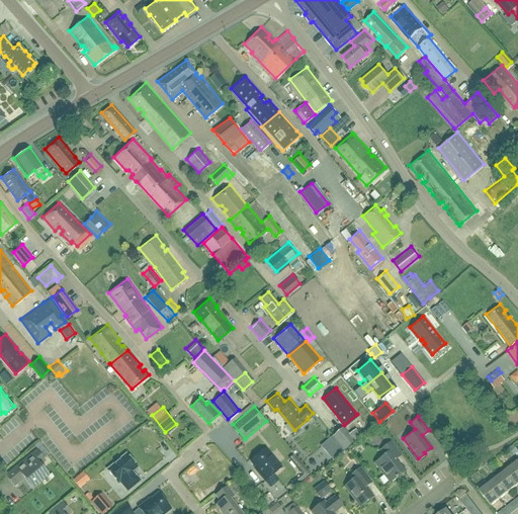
[(355,439),(343,425),(333,434),(344,447),(355,439)]
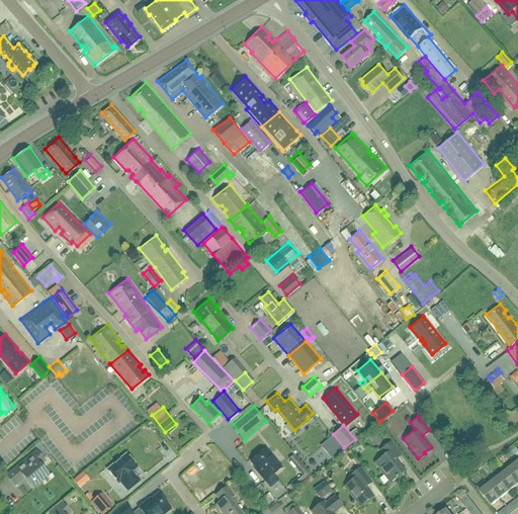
[(338,451),(343,446),(332,434),(327,439),(338,451)]
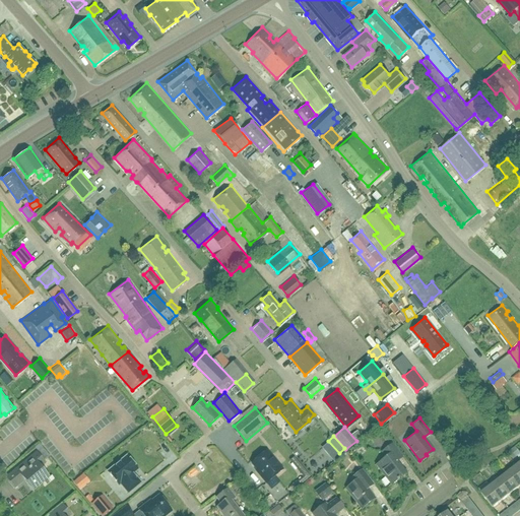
[(390,482),(398,476),(404,471),(395,459),(401,455),(391,441),(382,449),(386,454),(375,463),(390,482)]
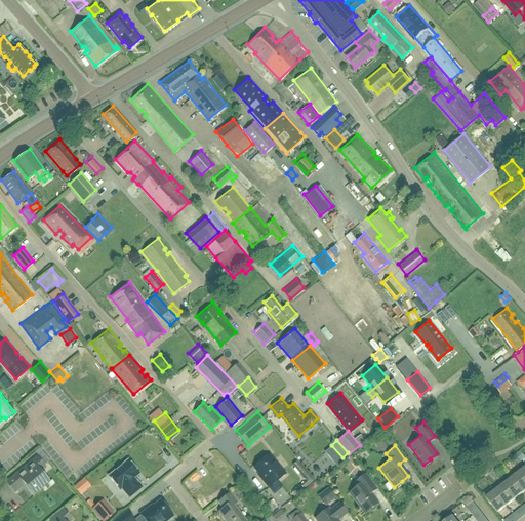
[(327,449),(314,458),(320,468),(333,458),(327,449)]
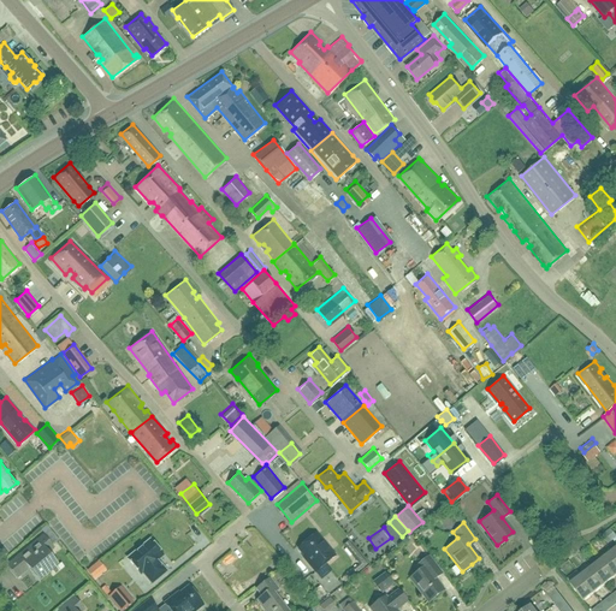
[(335,553),(317,531),(297,546),(311,561),(309,562),(315,569),(335,553)]
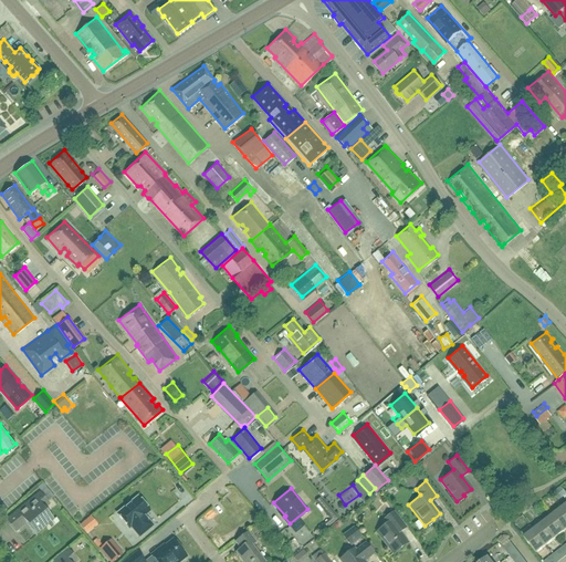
[(35,532),(52,518),(43,507),(49,502),(39,490),(6,517),(16,529),(25,520),(35,532)]
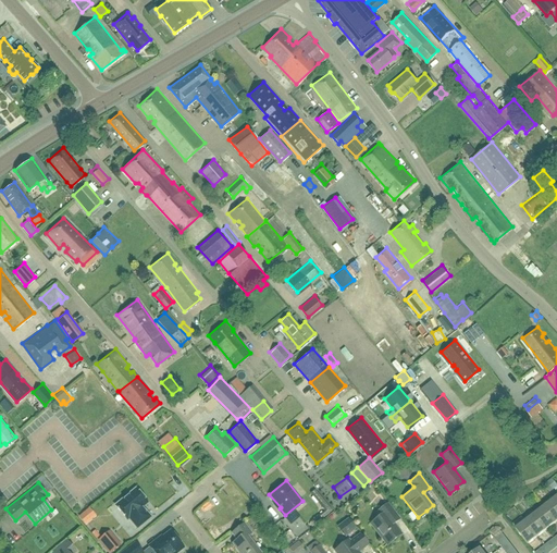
[(370,483),(363,488),(370,499),(378,493),(370,483)]
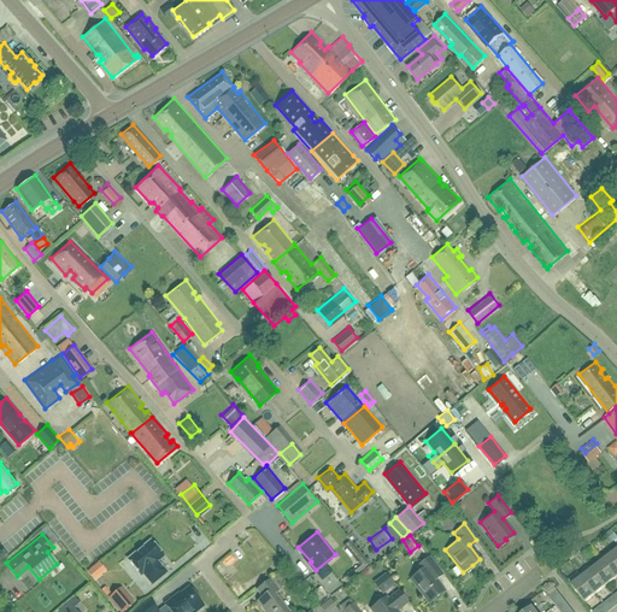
[(163,554),(150,539),(128,557),(140,572),(142,571),(152,582),(166,570),(157,559),(163,554)]
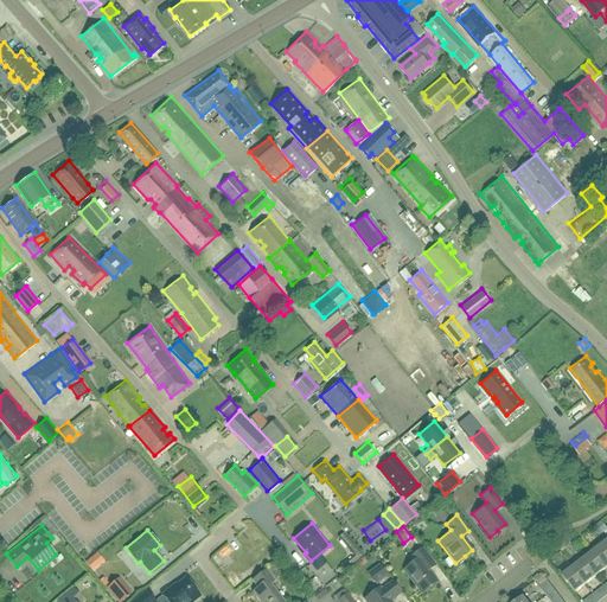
[(364,555),(346,533),(342,538),(357,556),(358,556),(359,558),(364,555)]
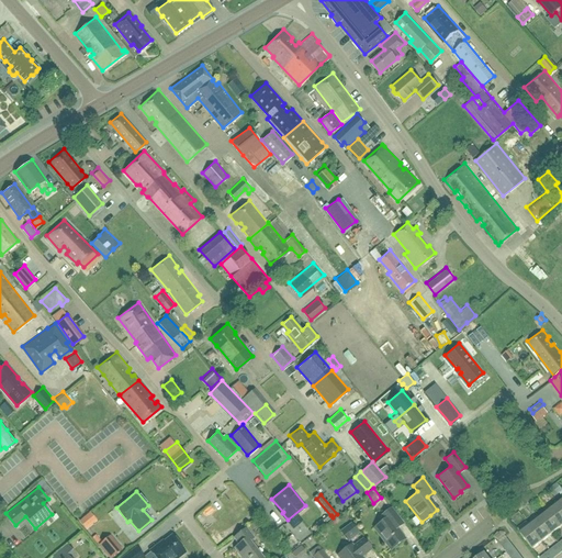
[(561,524),(561,523),(561,505),(558,501),(548,508),(561,524)]
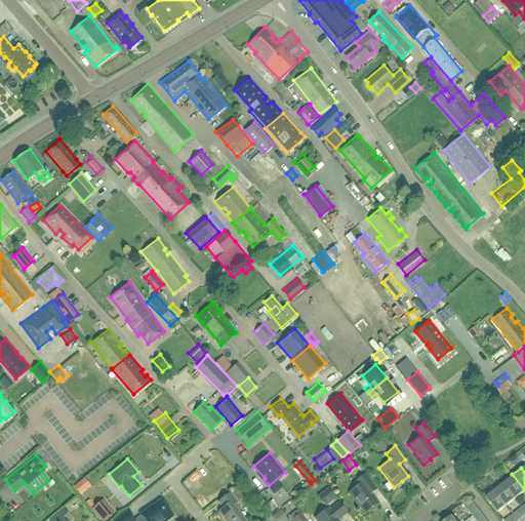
[(369,489),(374,485),(365,472),(355,479),(358,484),(356,485),(354,484),(350,487),(350,490),(349,491),(364,511),(377,501),(369,489)]
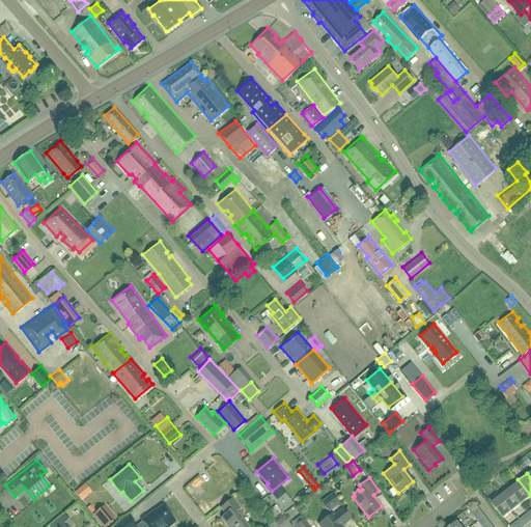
[(509,487),(521,502),(530,495),(518,479),(509,487)]
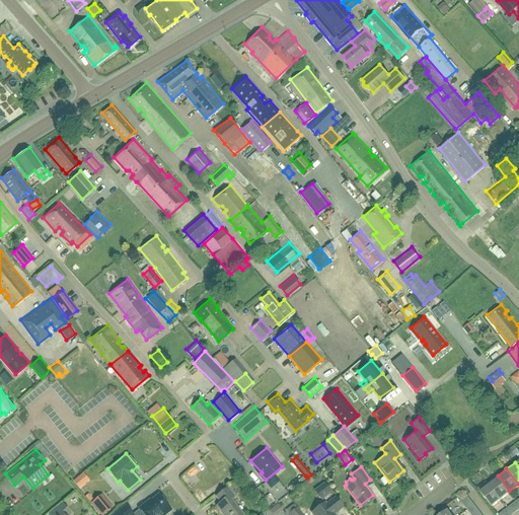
[(85,481),(79,474),(73,480),(79,486),(85,481)]
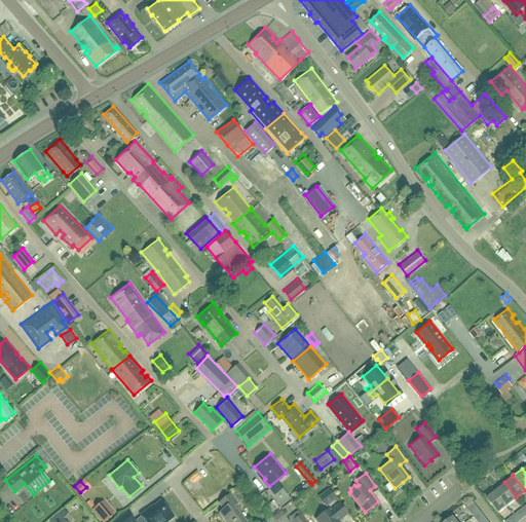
[(506,505),(516,497),(504,482),(495,489),(506,505)]
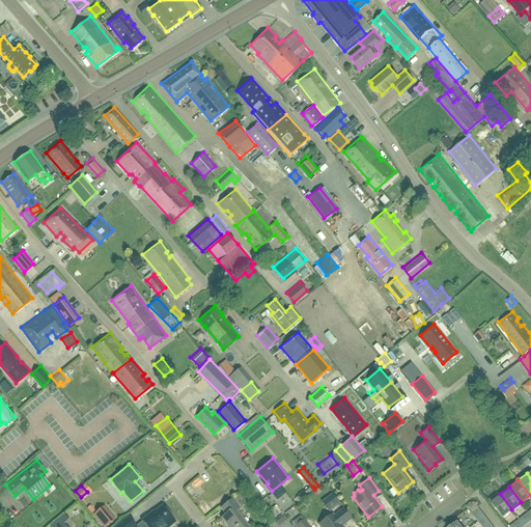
[(329,509),(339,501),(332,491),(320,499),(329,509)]
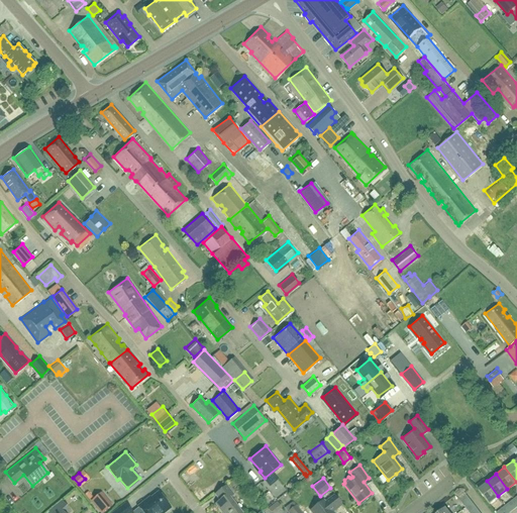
[(489,502),(498,496),(487,481),(478,488),(489,502)]
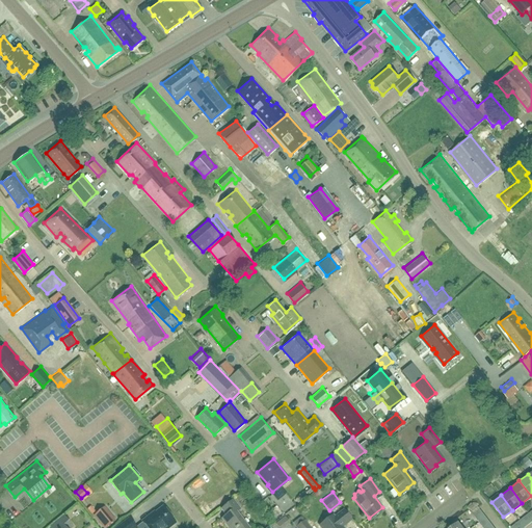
[(229,527),(247,527),(249,527),(236,510),(240,507),(233,497),(220,506),(224,513),(220,517),(229,527)]
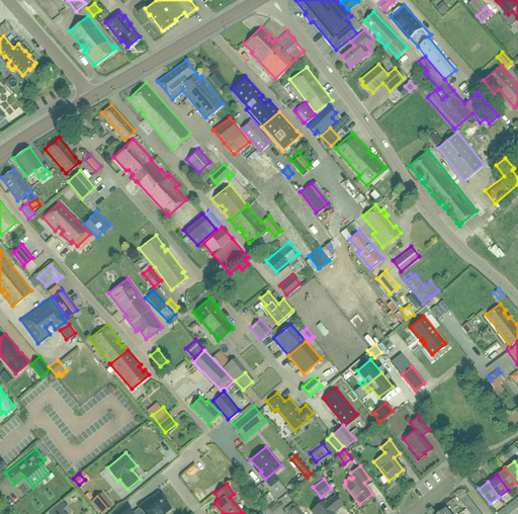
[(266,502),(283,496),(280,488),(263,494),(266,502)]
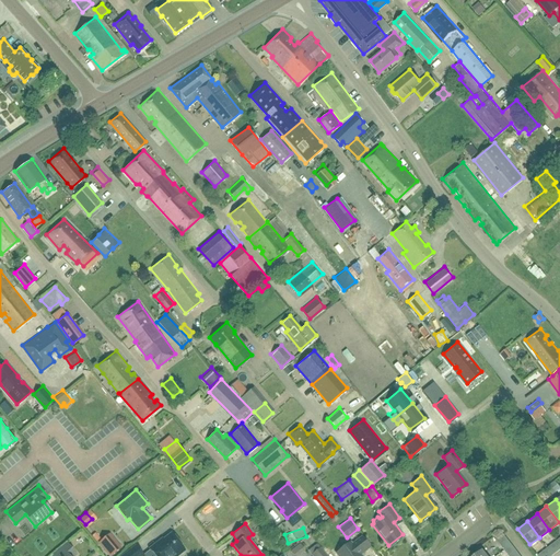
[(98,541),(109,554),(120,545),(109,531),(98,541)]
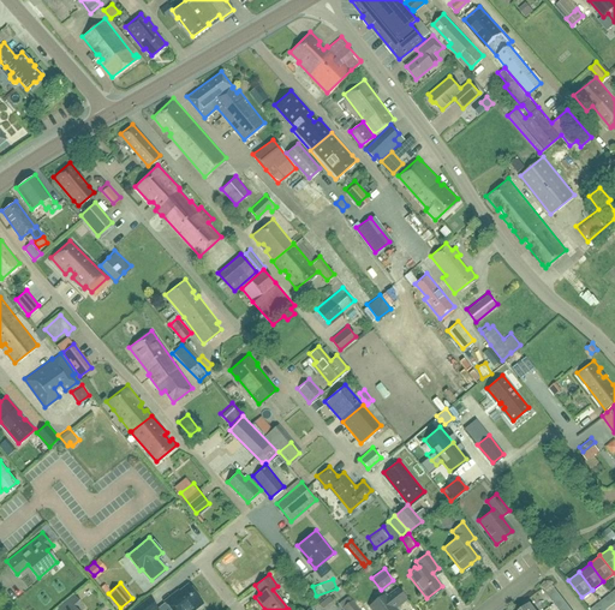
[(190,609),(202,602),(187,582),(173,594),(172,593),(163,599),(172,609),(190,609)]
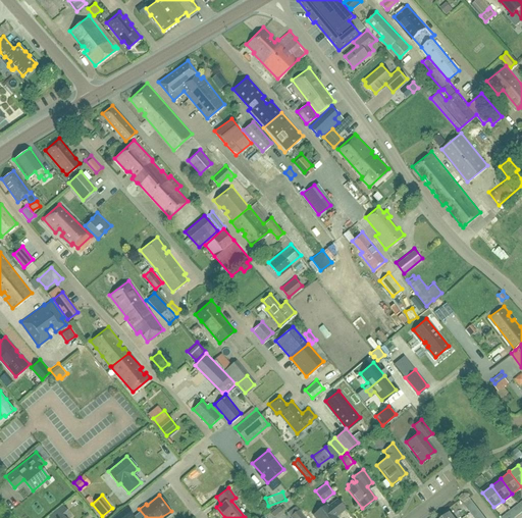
[(344,508),(336,498),(327,505),(326,503),(313,514),(315,517),(337,517),(335,515),(344,508)]
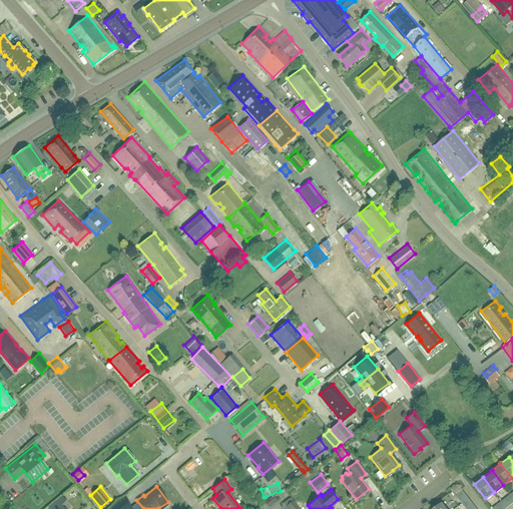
[(462,502),(468,497),(465,493),(459,498),(462,502)]
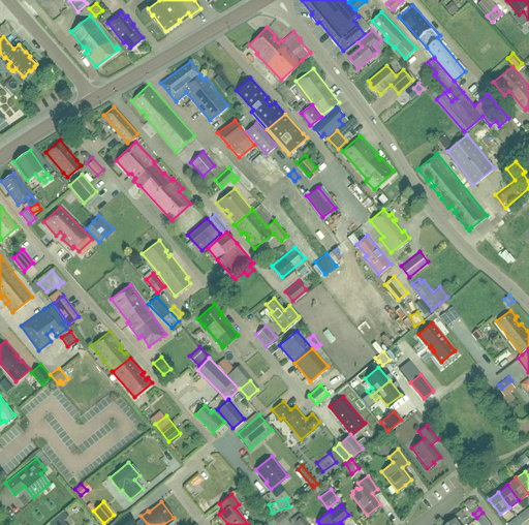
[(68,524),(72,522),(63,511),(50,522),(52,524),(68,524)]
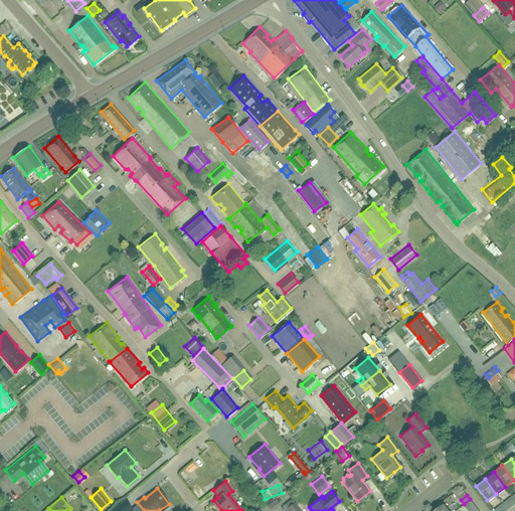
[(125,499),(109,510),(129,510),(132,509),(125,499)]
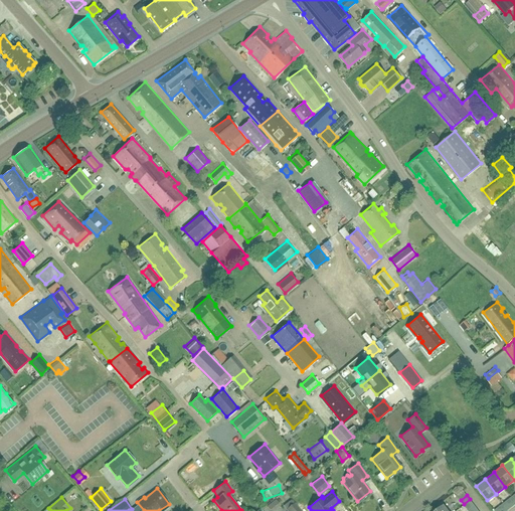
[(276,499),(267,506),(270,510),(279,504),(276,499)]
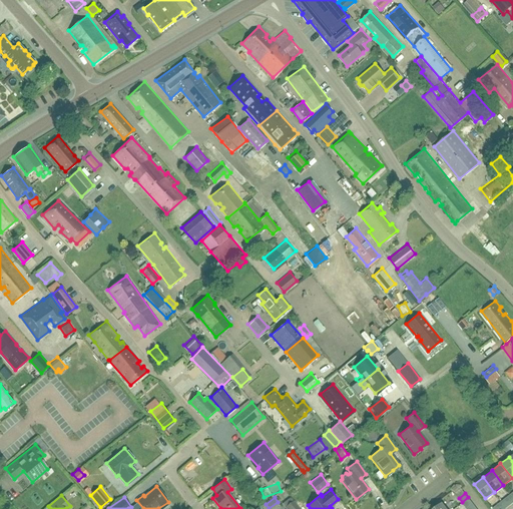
[(505,506),(509,503),(504,497),(500,500),(505,506)]
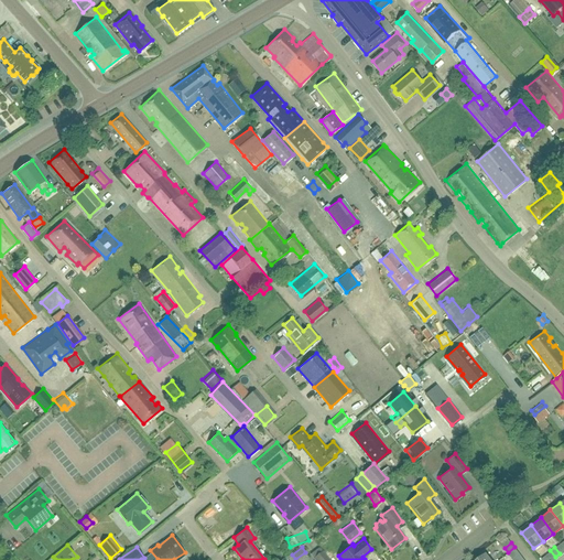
[(329,559),(322,550),(314,556),(316,559),(329,559)]
